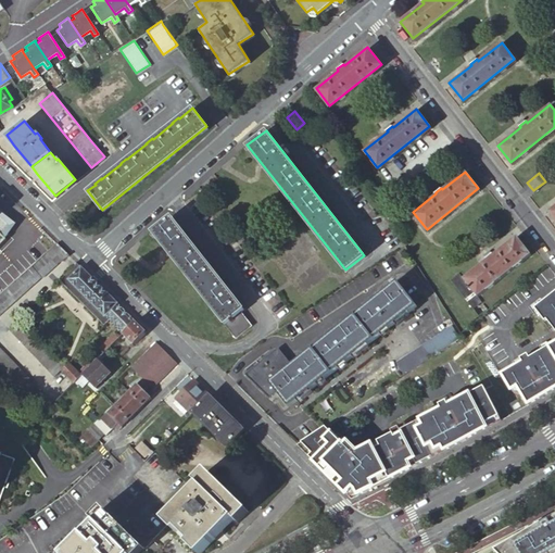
[(227,288),(171,216),(152,230),(161,242),(165,247),(224,323),(224,322),(236,336),(250,324),(239,310),(242,308),(227,288)]
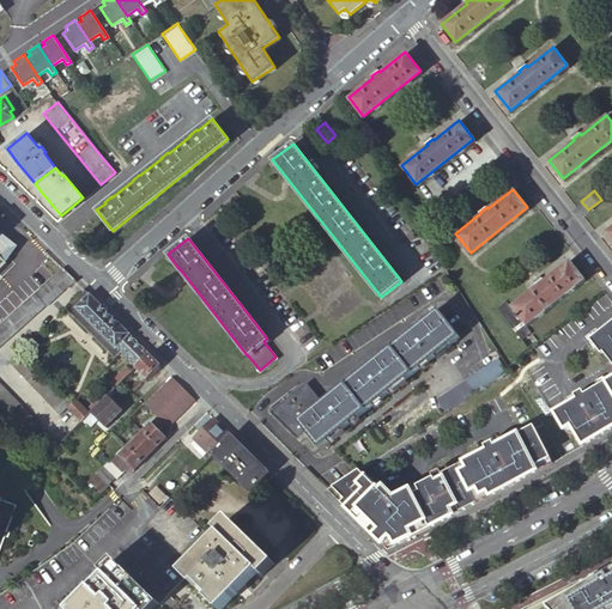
[(583,279),(569,260),(543,280),(543,279),(535,284),(537,285),(511,305),(526,324),(583,279)]
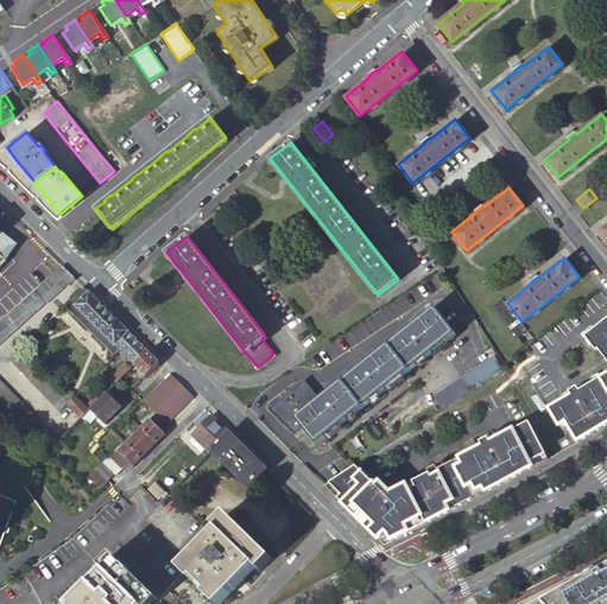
[(61,264),(0,318),(0,401),(46,450),(57,438),(0,379),(0,339),(31,313),(30,312),(44,300),(45,302),(74,277),(61,264)]
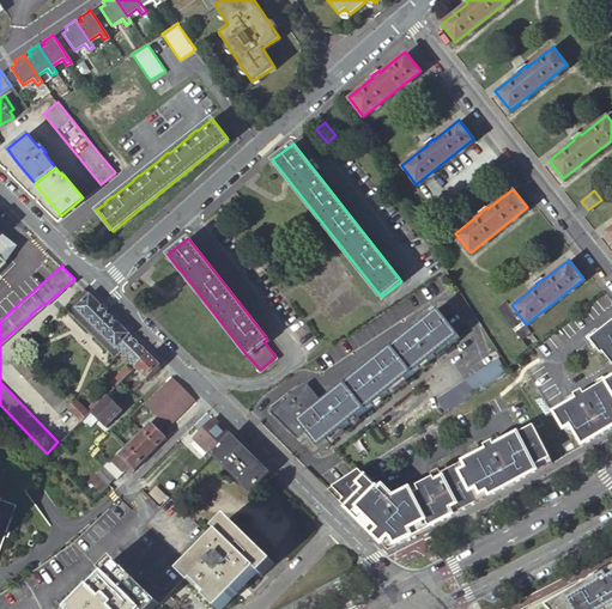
[(88,292),(84,287),(65,305),(114,355),(120,349),(76,305),(88,292)]
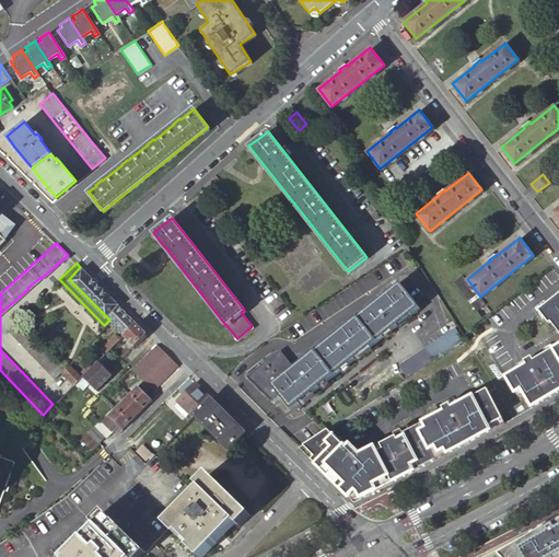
[(123,334),(135,322),(80,267),(69,279),(109,320),(123,334)]
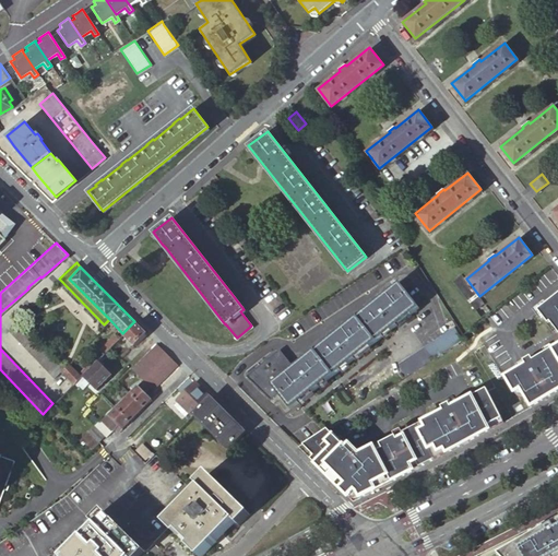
[(289,406),(418,306),(399,282),(398,280),(393,283),(395,285),(293,366),(279,347),(246,375),(250,378),(270,398),(274,394),(277,391),(289,406)]
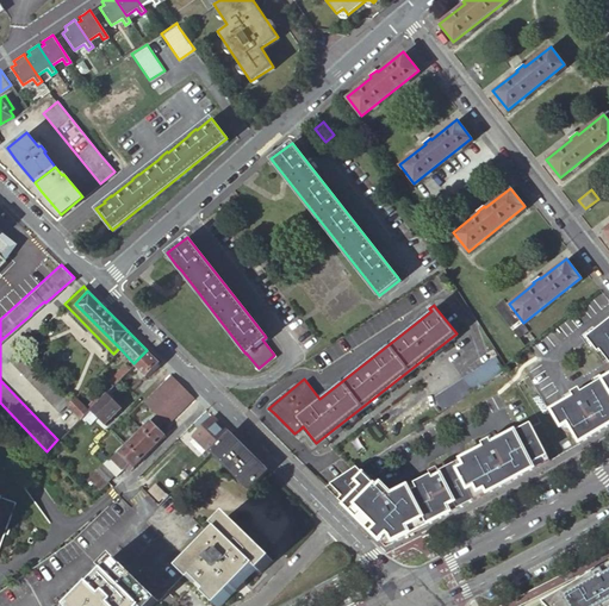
[(608,319),(586,337),(597,351),(600,350),(608,362),(608,376),(603,381),(602,380),(580,393),(578,388),(570,393),(572,398),(550,411),(560,428),(566,423),(578,442),(601,429),(608,423),(608,319)]
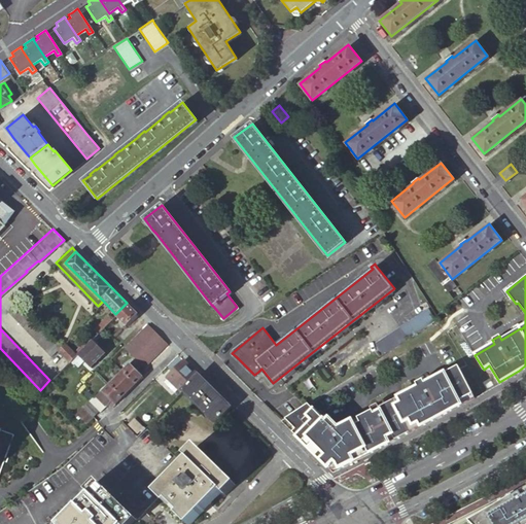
[(60,345),(18,301),(7,310),(50,355),(57,348),(69,360),(71,358),(76,354),(64,342),(60,345)]
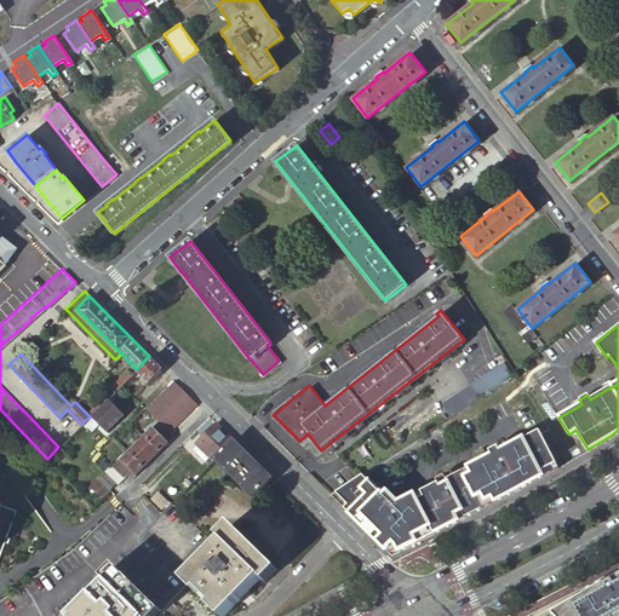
[(148,381),(161,368),(149,356),(136,369),(145,379),(148,381)]
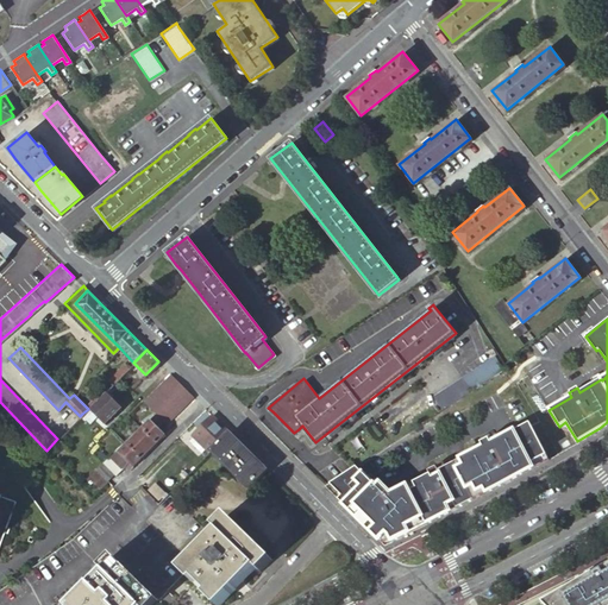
[(470,390),(503,369),(494,354),(461,376),(470,390)]
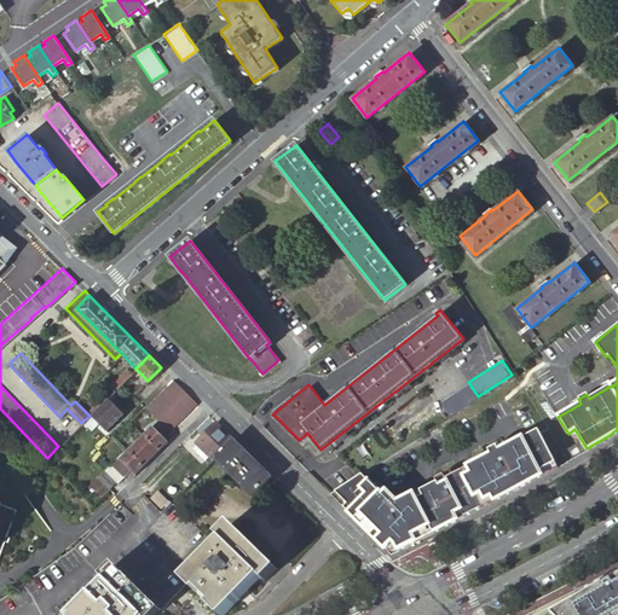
[(120,384),(131,373),(127,369),(108,388),(113,393),(120,384)]
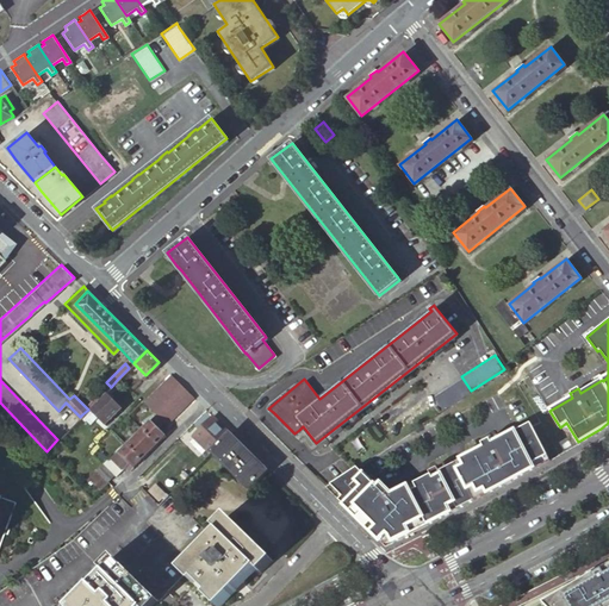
[(193,395),(169,373),(143,399),(166,423),(193,395)]
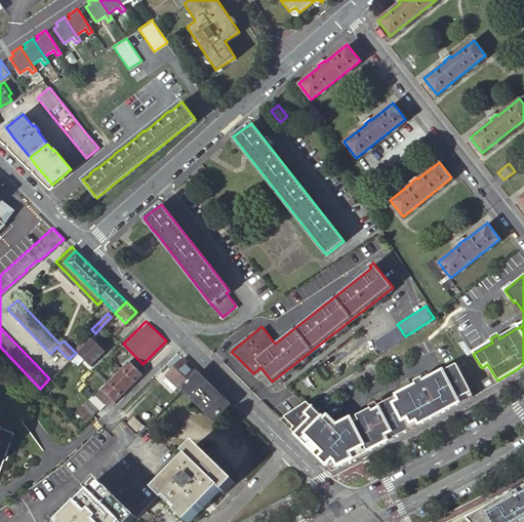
[(91,337),(76,353),(71,357),(77,363),(83,358),(89,364),(104,351),(91,337)]
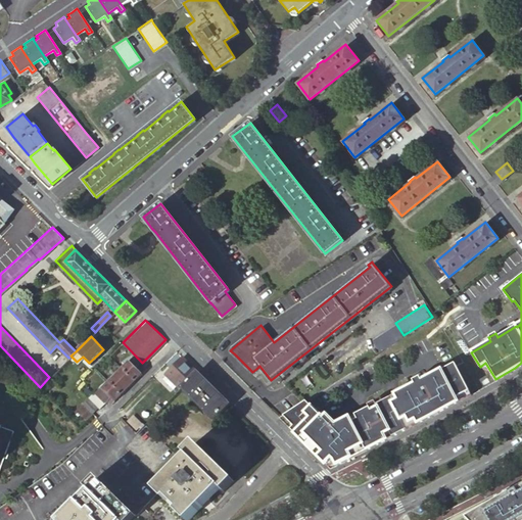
[(181,386),(196,370),(181,356),(163,373),(179,388),(181,386)]
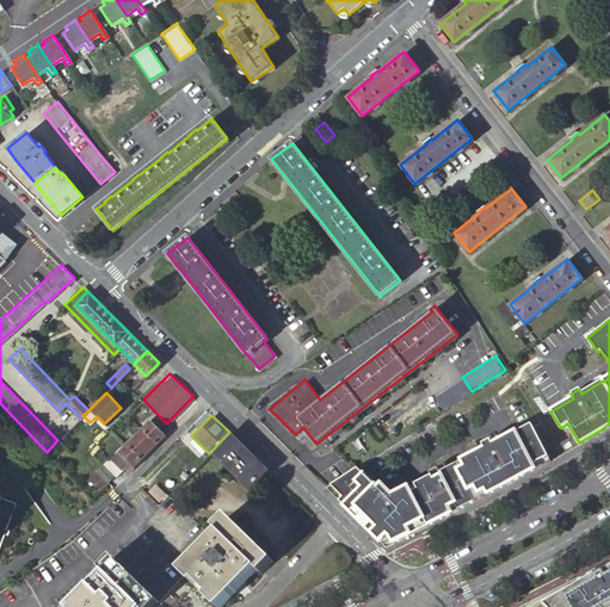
[(149,419),(141,428),(155,444),(165,434),(149,419)]
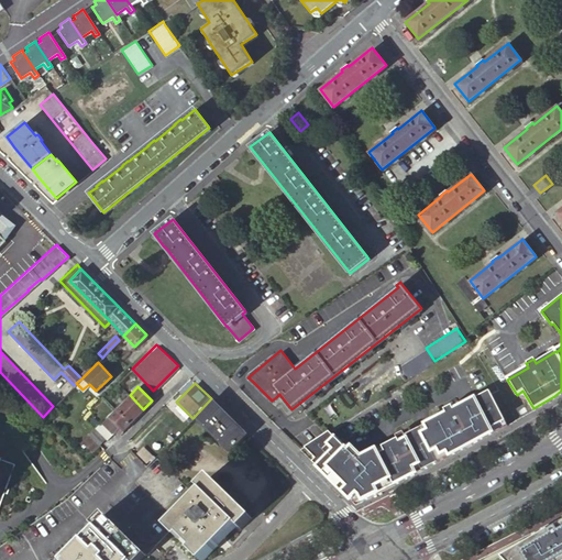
[(329,430),(300,449),(339,487),(344,494),(354,503),(437,461),(441,459),(506,424),(488,390),(453,407),(451,404),(443,408),(445,412),(404,434),(403,429),(395,434),(397,437),(361,457),(351,447),(348,450),(329,430)]
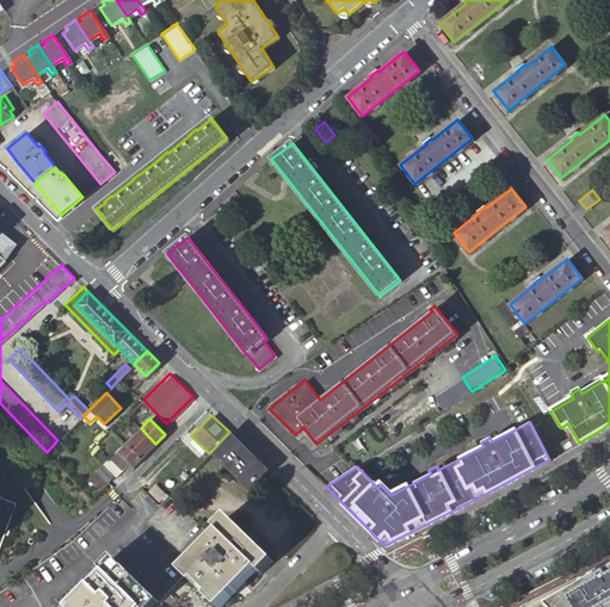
[(125,444),(140,459),(155,444),(141,428),(125,444)]
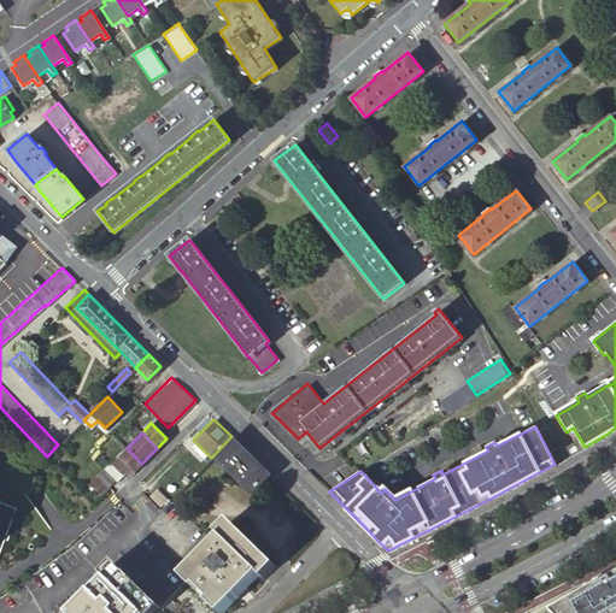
[(257,460),(232,436),(213,455),(250,491),(251,493),(270,475),(257,460)]
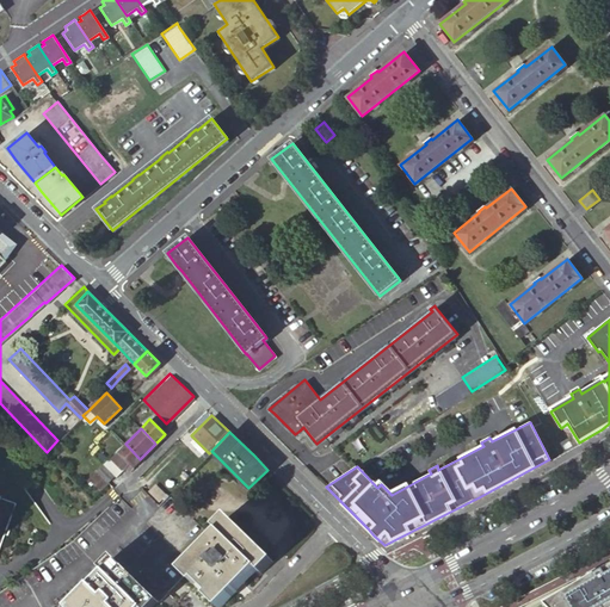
[(102,464),(114,475),(115,476),(124,466),(129,470),(140,459),(125,444),(115,453),(114,452),(102,464)]
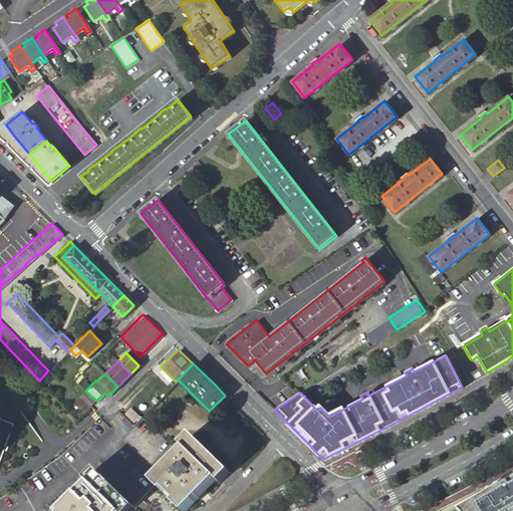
[(84,411),(91,404),(95,400),(85,391),(74,402),(84,411)]
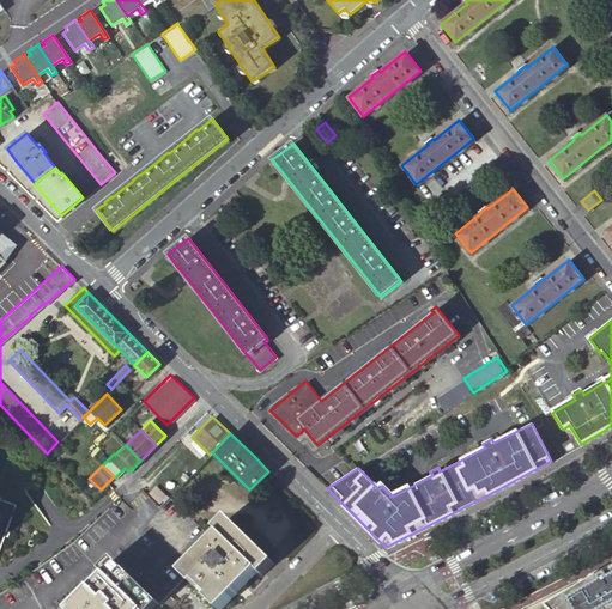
[(165,494),(155,483),(147,491),(159,501),(165,494)]
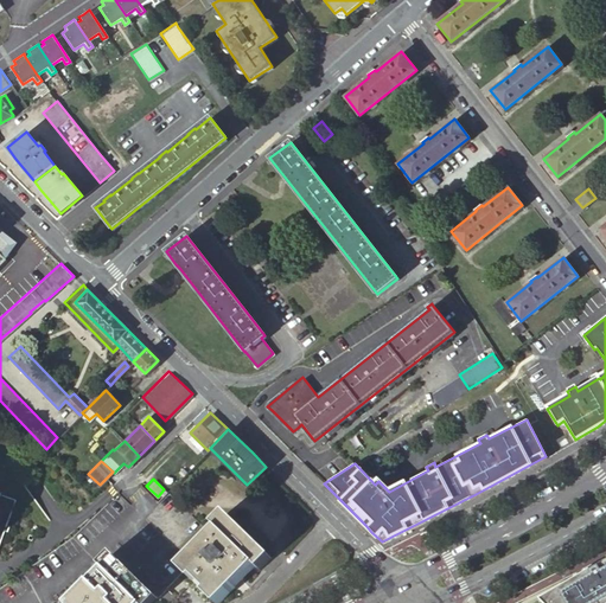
[(10,523),(6,521),(14,500),(0,495),(0,539),(5,527),(7,528),(10,523)]
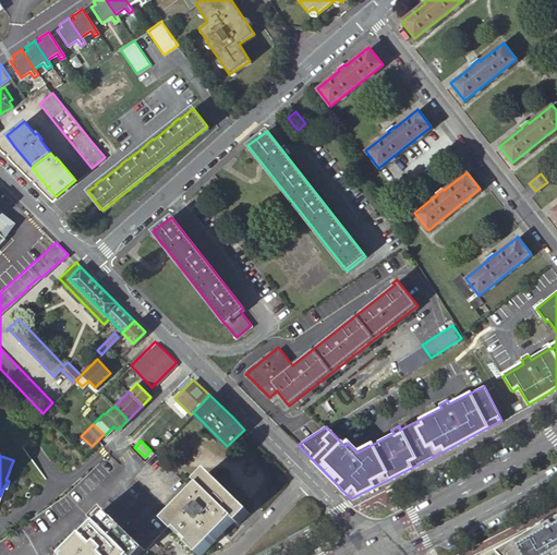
[(190,542),(186,544),(197,554),(198,554),(233,520),(238,523),(250,511),(206,470),(195,482),(198,485),(196,487),(164,521),(174,532),(178,529),(190,542)]
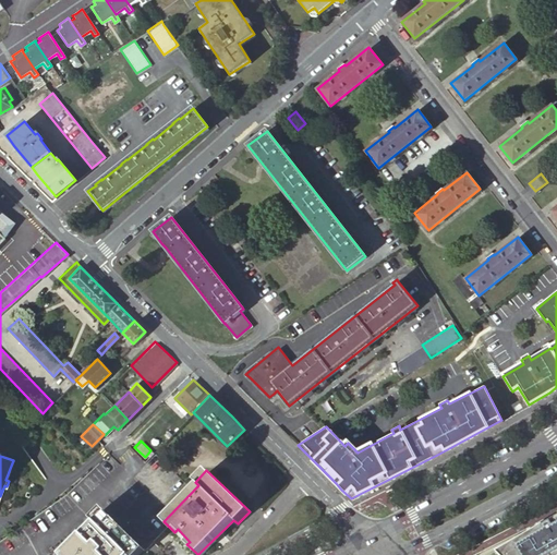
[(141,545),(103,507),(91,518),(95,522),(61,554),(137,554),(144,549),(150,554),(159,546),(148,537),(141,545)]
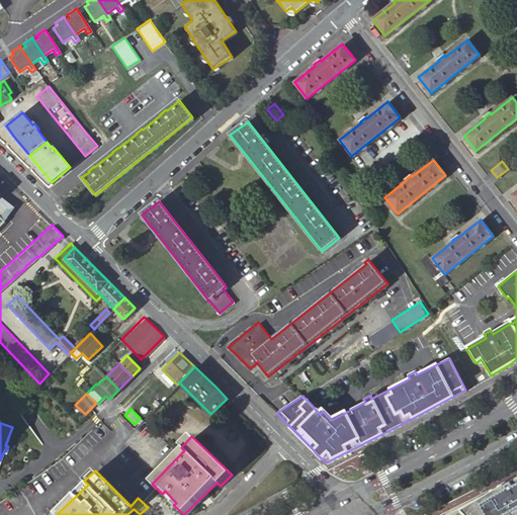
[(516,514),(516,479),(503,487),(503,485),(484,496),(476,501),(459,511),(462,514),(516,514)]
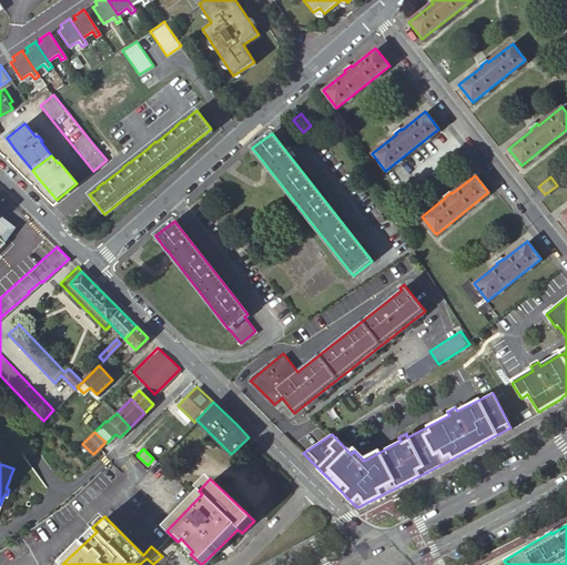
[(178,542),(190,554),(193,552),(181,538),(178,542)]
